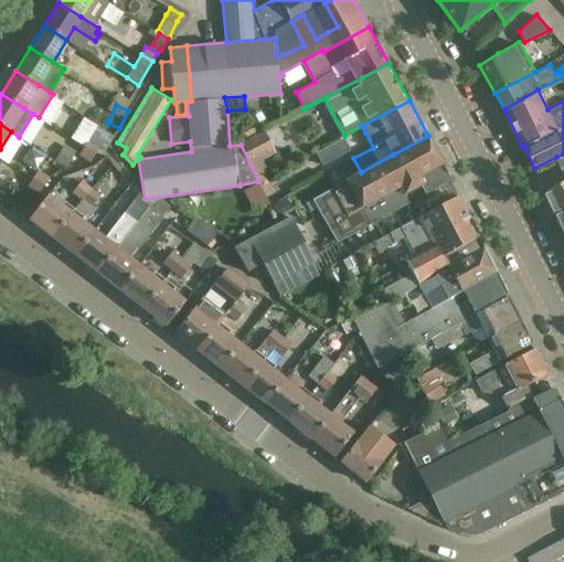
[(84,146),(96,152),(108,133),(97,126),(84,146)]
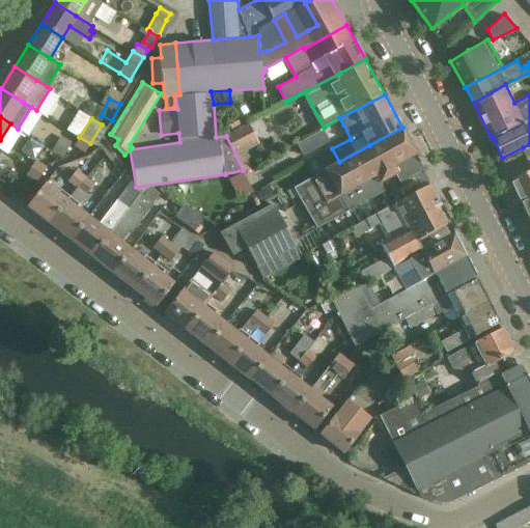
[(402,128),(369,145),(294,187),(316,226),(424,169),(402,128)]
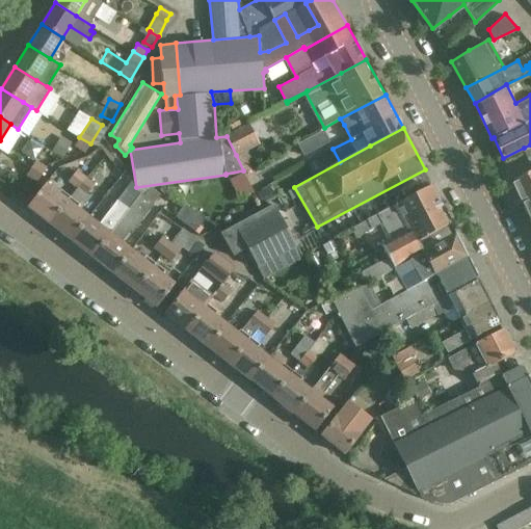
[(310,135),(298,142),(304,154),(317,147),(311,135),(310,135)]
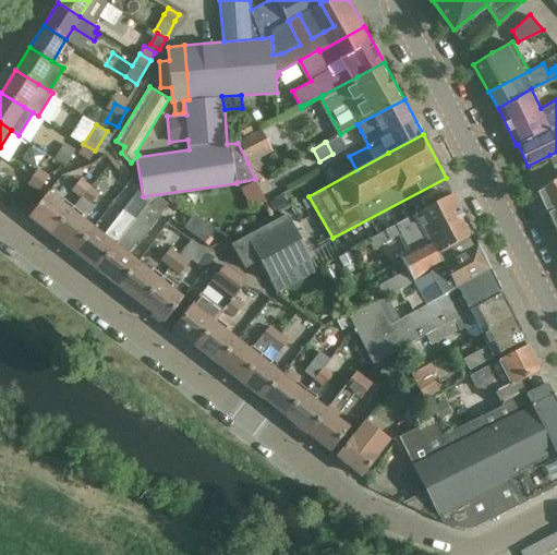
[(95,151),(83,144),(79,152),(89,158),(95,151)]
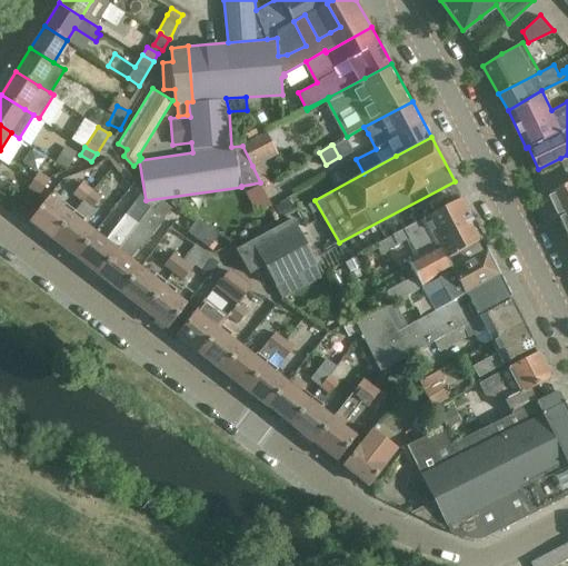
[(10,198),(16,202),(29,211),(50,178),(38,170),(29,186),(21,181),(10,198)]
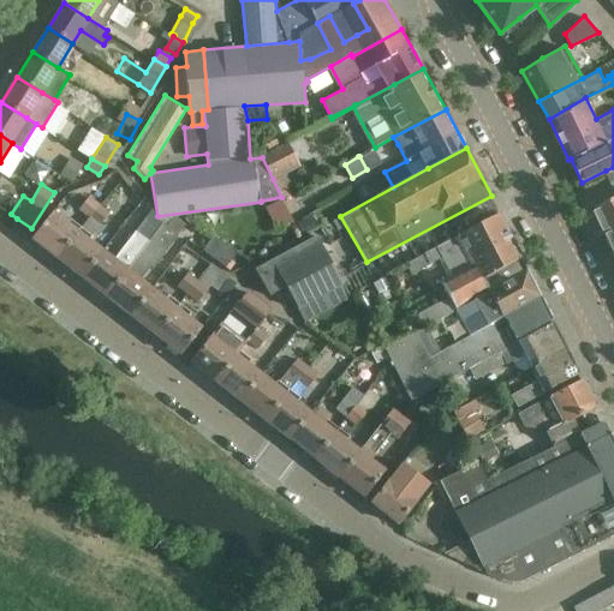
[(90,216),(82,227),(58,257),(83,276),(102,251),(90,241),(102,226),(100,223),(118,201),(108,193),(100,204),(90,216)]
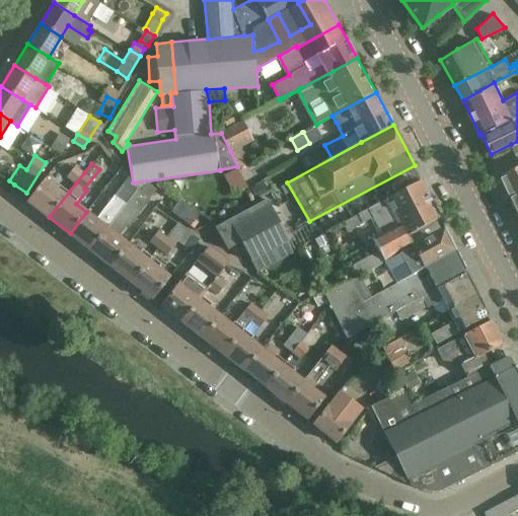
[(67,175),(76,182),(84,172),(75,165),(67,175)]
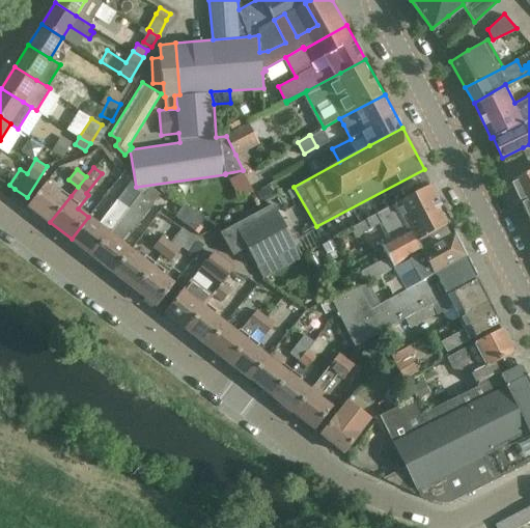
[(529,169),(510,179),(521,200),(529,195),(529,169)]
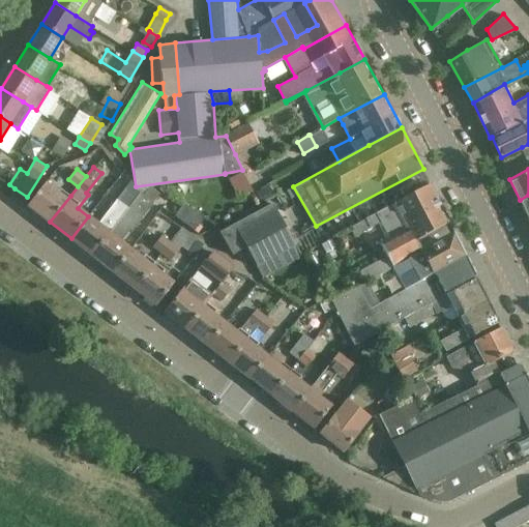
[(28,205),(50,222),(70,196),(61,188),(60,189),(60,188),(57,192),(46,182),(28,205)]
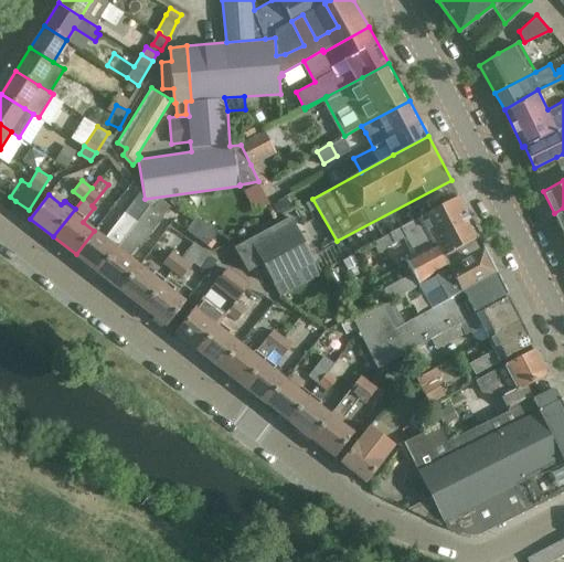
[(458,195),(390,233),(373,242),(378,251),(395,242),(406,235),(415,252),(472,223),(458,195)]
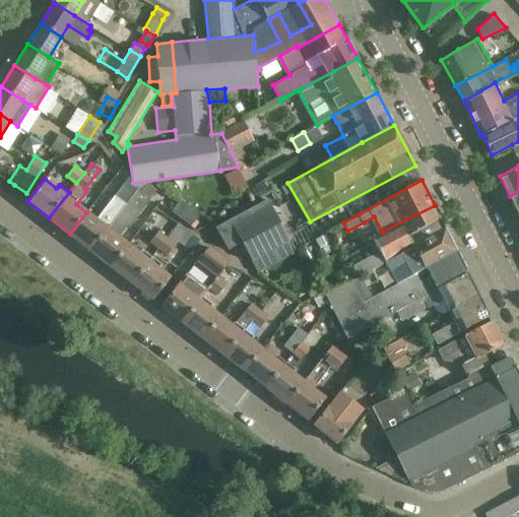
[(147,181),(141,190),(150,197),(157,189),(147,181)]
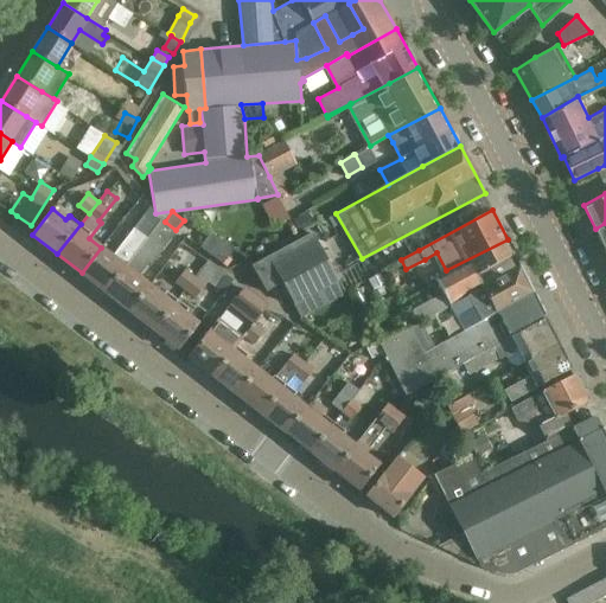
[(353,248),(335,213),(318,223),(337,257),(353,248)]
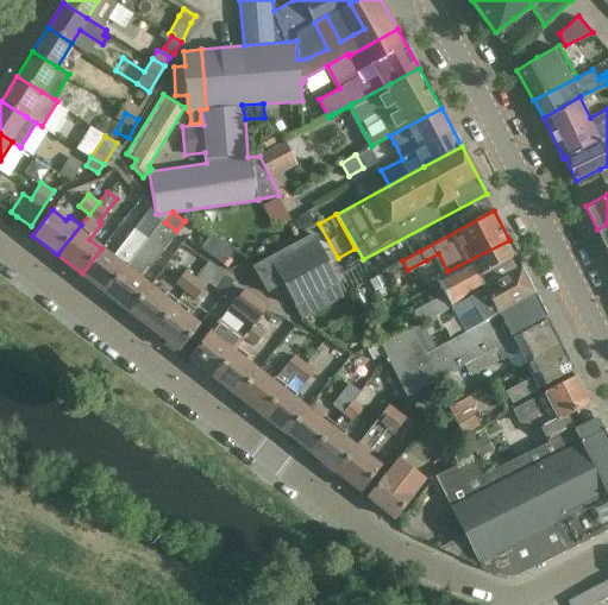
[(130,312),(149,287),(138,277),(149,263),(150,264),(176,231),(165,222),(161,219),(146,237),(126,262),(129,264),(105,292),(130,312)]
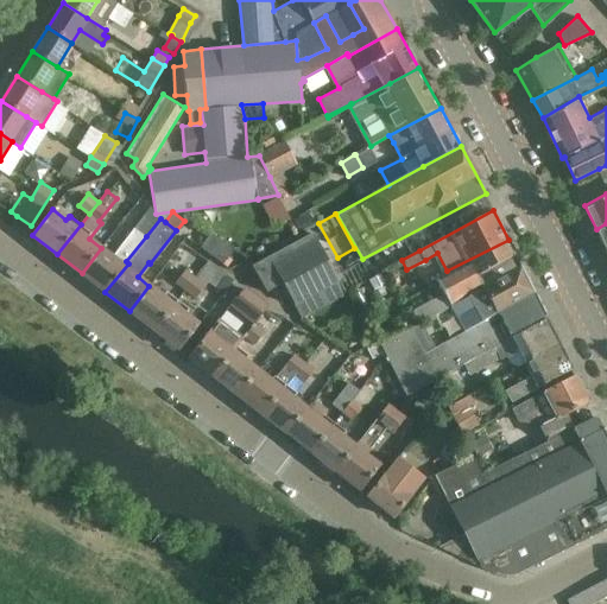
[(606,223),(596,229),(606,252),(606,223)]
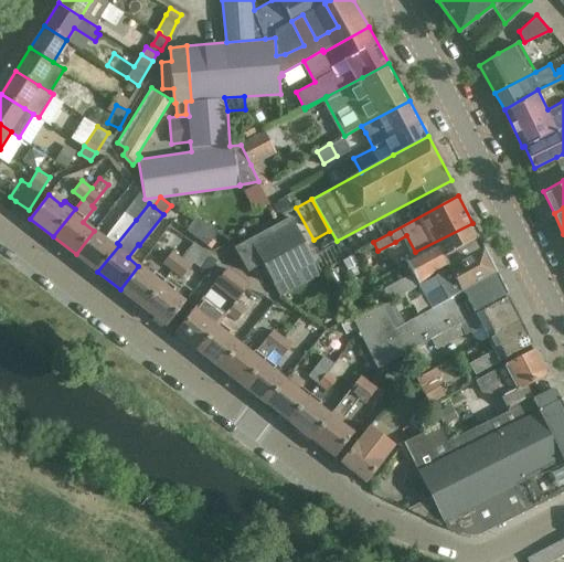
[(117,243),(136,220),(125,211),(104,239),(94,231),(76,254),(97,272),(119,245),(117,243)]
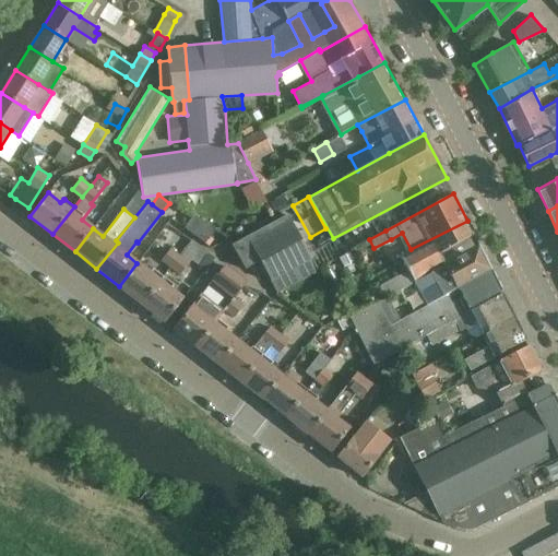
[(295,267),(311,257),(287,213),(232,244),(246,268),(260,260),(277,292),(300,279),(295,267)]
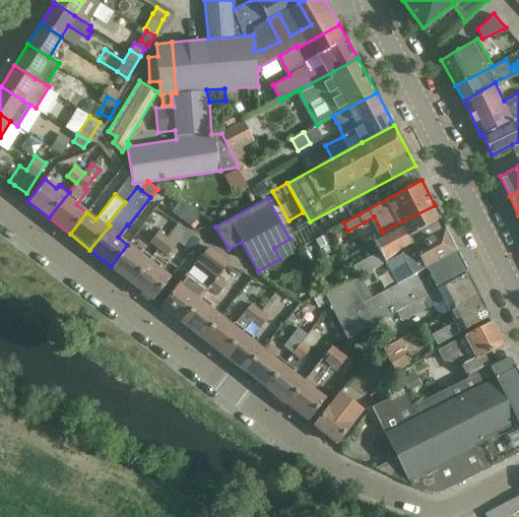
[(361,275),(371,270),(370,269),(411,246),(411,245),(446,228),(435,205),(382,232),(373,237),(380,252),(353,265),(359,275),(361,275)]
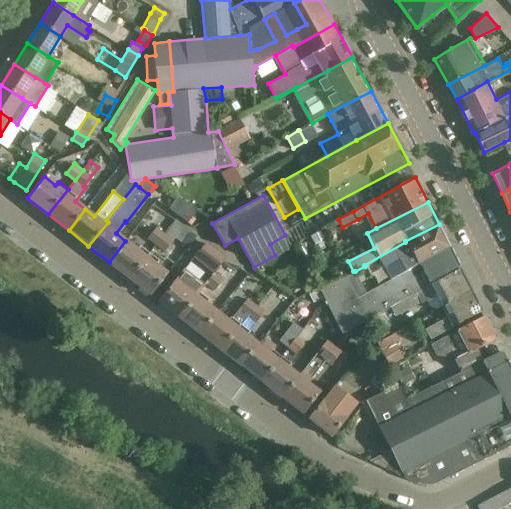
[(156,244),(174,221),(176,218),(167,210),(155,226),(156,226),(148,237),(156,244)]
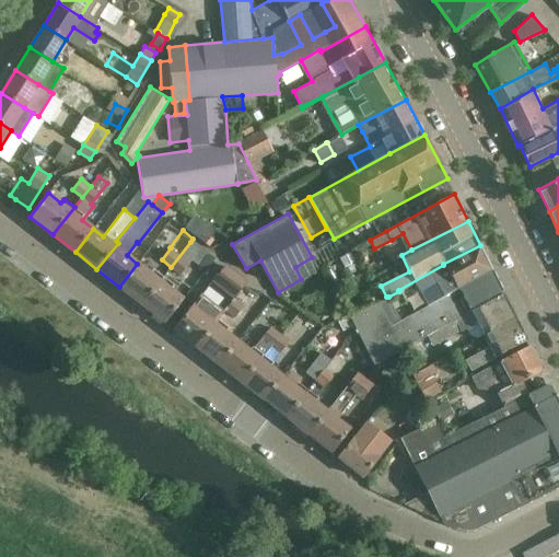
[(190,242),(171,267),(181,274),(193,258),(200,265),(208,255),(190,242)]
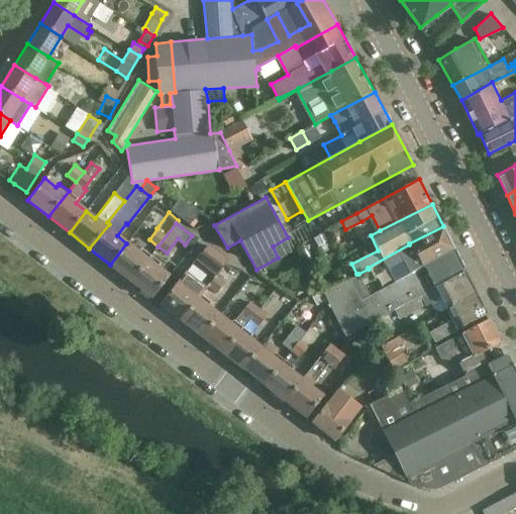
[(368,268),(369,269),(373,276),(415,254),(419,263),(452,245),(443,226),(409,243),(409,244),(368,268)]
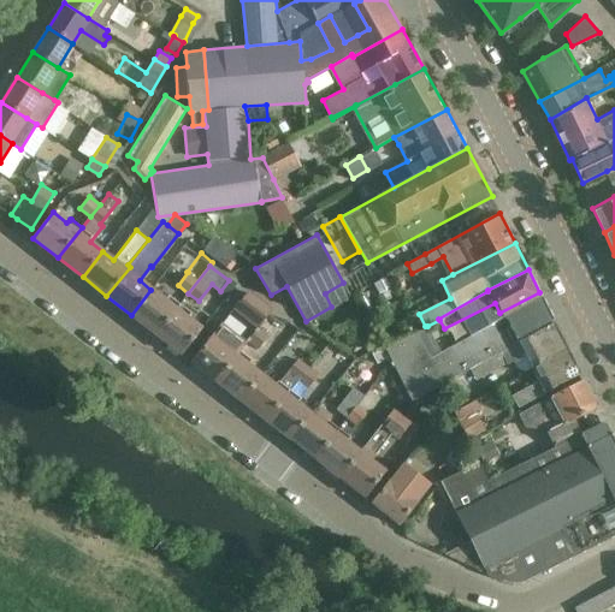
[(385,278),(373,284),(379,295),(391,287),(385,278)]
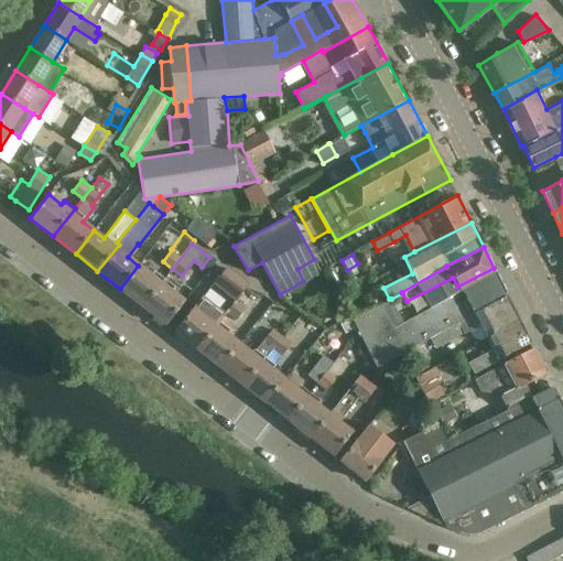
[(142,306),(164,279),(154,271),(151,274),(138,266),(120,289),(142,306)]
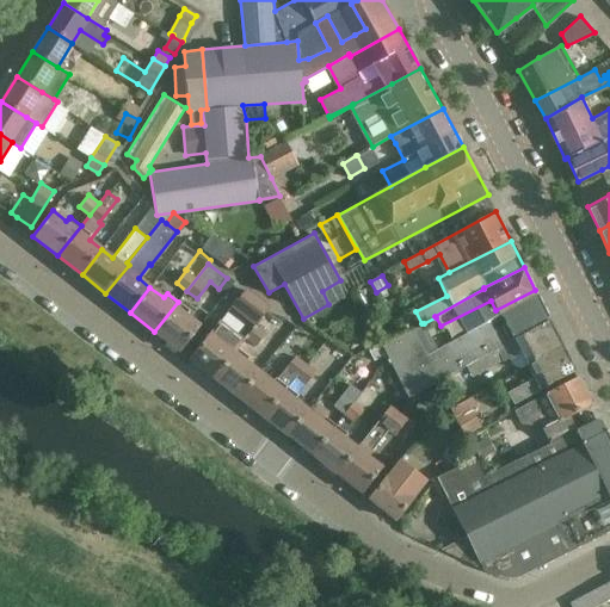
[(258,323),(271,307),(247,289),(234,305),(258,323)]
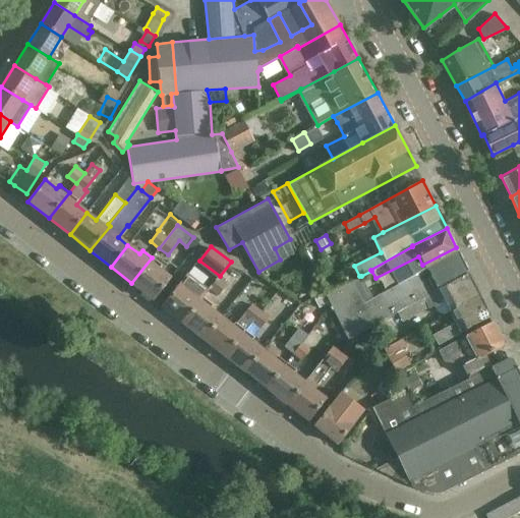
[(372,296),(364,301),(353,282),(327,295),(348,338),(377,324),(376,322),(390,313),(388,310),(467,270),(458,250),(426,267),(372,296)]
